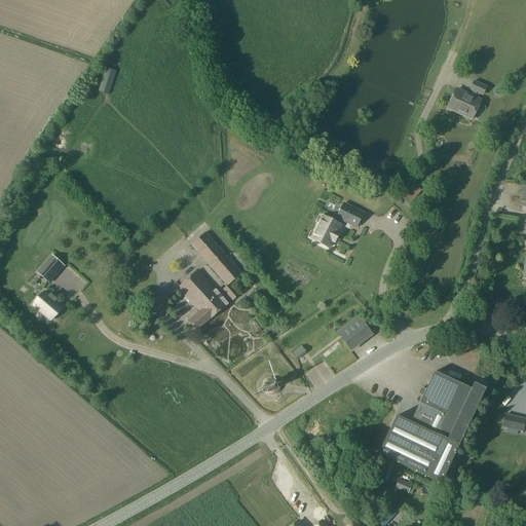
[(109,95),(116,72),(106,68),(98,91),(109,95)]
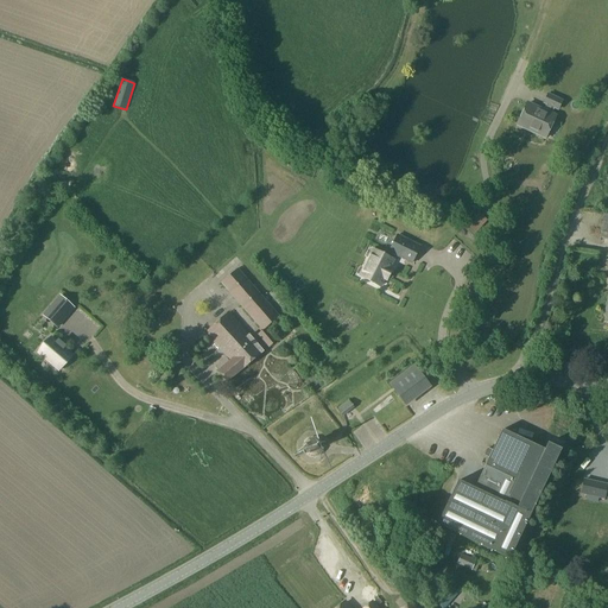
[(527,103),(519,122),(536,130),(533,133),(545,138),(556,116),(552,114),(553,109),(558,112),(563,101),(548,93),(543,103),(546,106),(543,111),(527,103)]
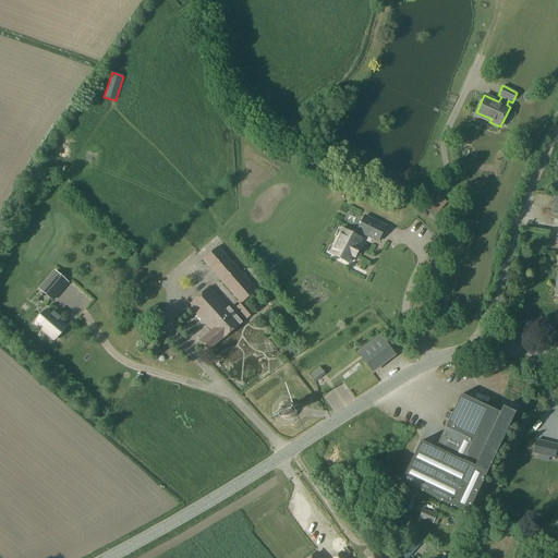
[(434,217),(447,203),(436,192),(423,205),(434,217)]
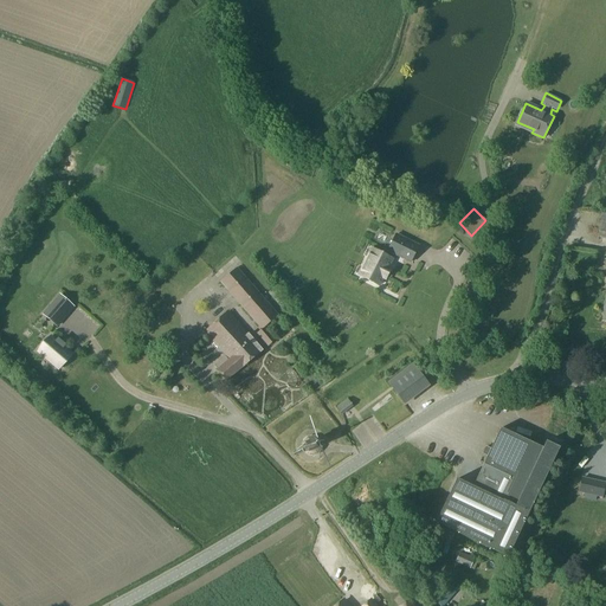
[(419,246),(395,234),(387,250),(411,262),(419,246)]
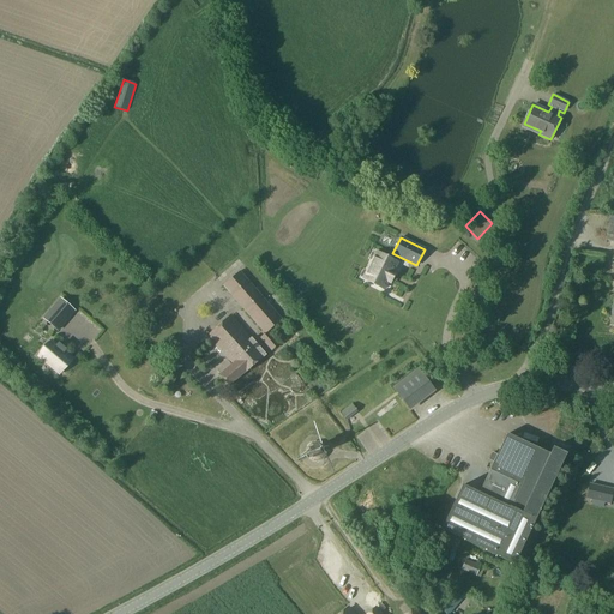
[(397,263),(377,253),(363,280),(384,289),(387,281),(391,282),(396,272),(392,271),(397,263)]
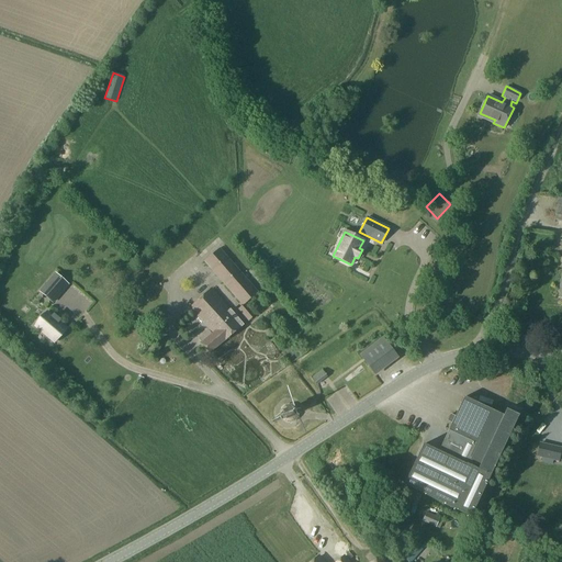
[(245,304),(258,292),(220,248),(204,261),(242,305),(237,310),(248,321),(255,314),(245,304)]
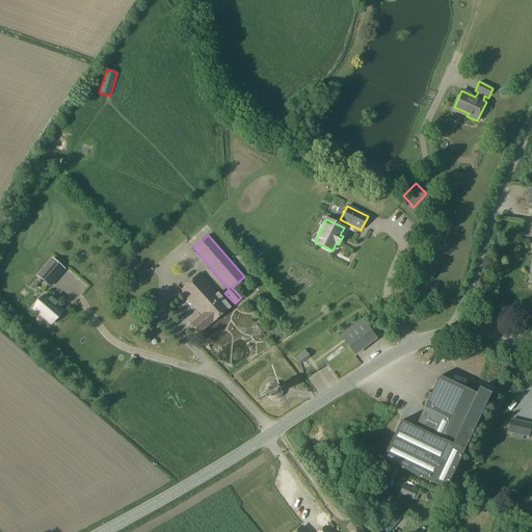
[(239,250),(232,254),(244,275),(250,272),(239,250)]
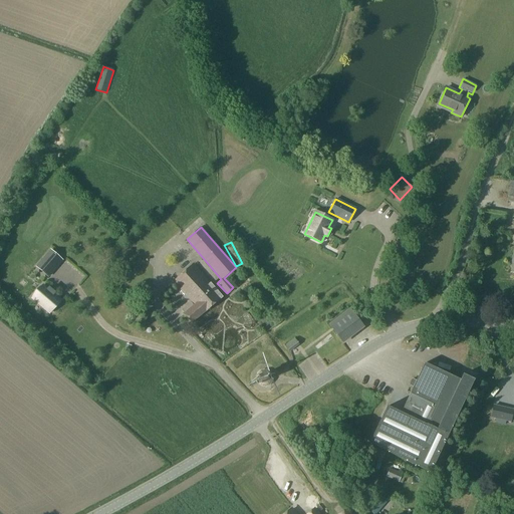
[(41,261),(52,271),(62,260),(51,250),(41,261)]
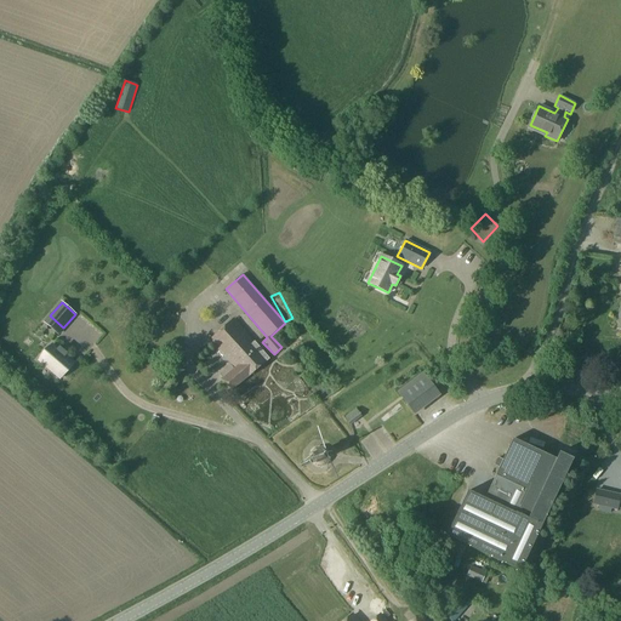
[(234,368),(222,380),(232,391),(268,359),(234,319),(210,340),(234,368)]
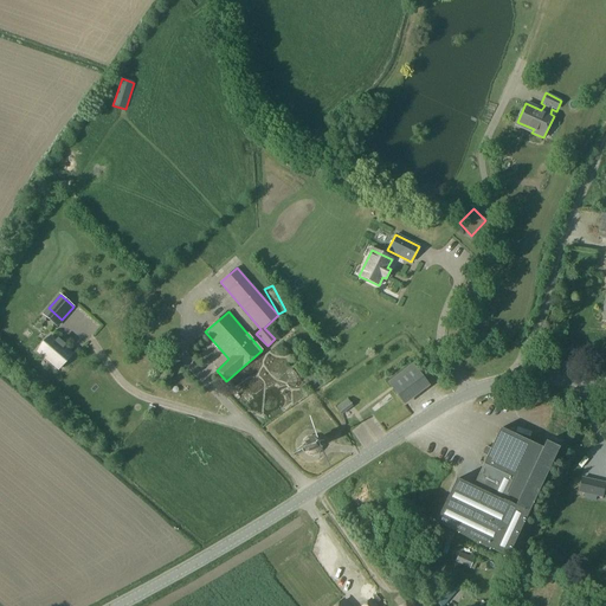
[(346,358),(372,340),(368,333),(341,352),(346,358)]
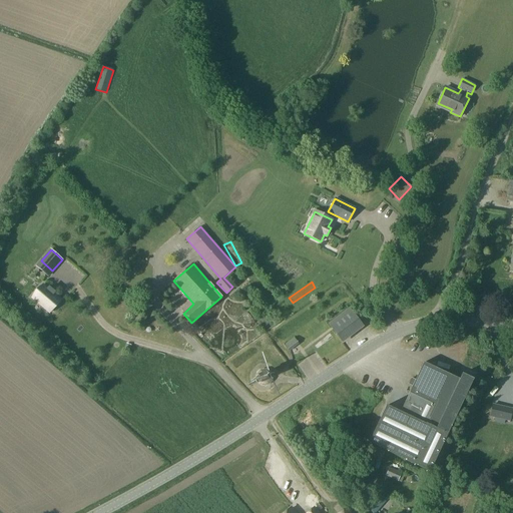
[(34,295),(32,298),(49,313),(51,311),(58,303),(60,300),(53,294),(54,293),(49,288),(47,289),(43,285),(41,288),(40,288),(34,295)]
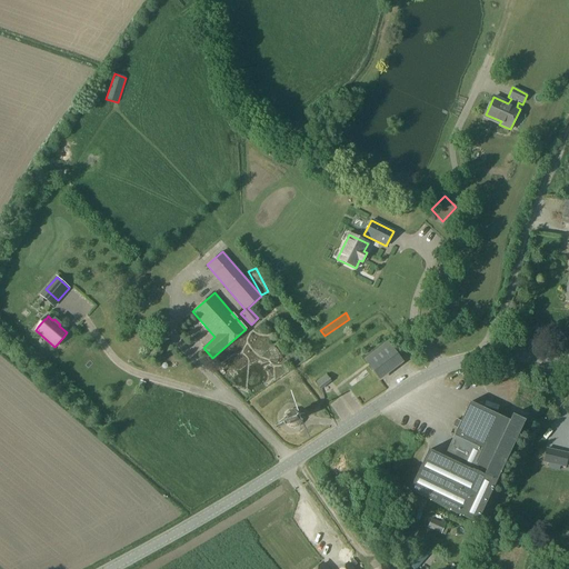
[(379,381),(403,362),(388,340),(363,359),(379,381)]
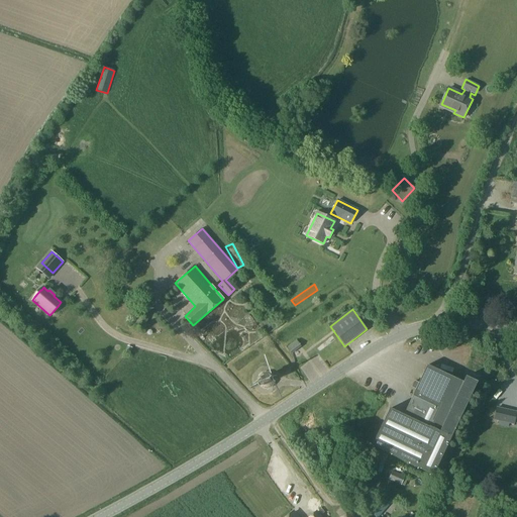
[(133,329),(140,331),(143,318),(136,317),(133,329)]
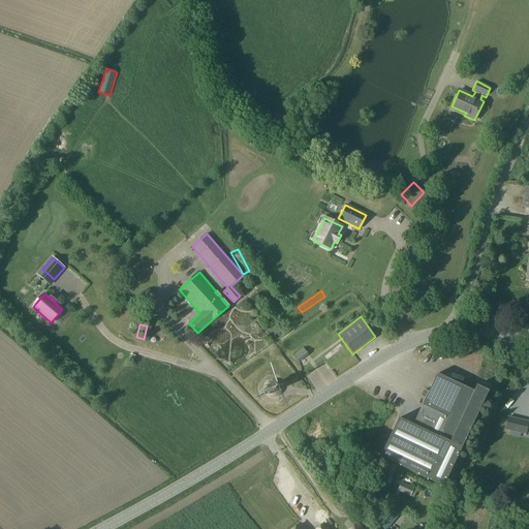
[(291,353),(297,363),(308,356),(302,346),(291,353)]
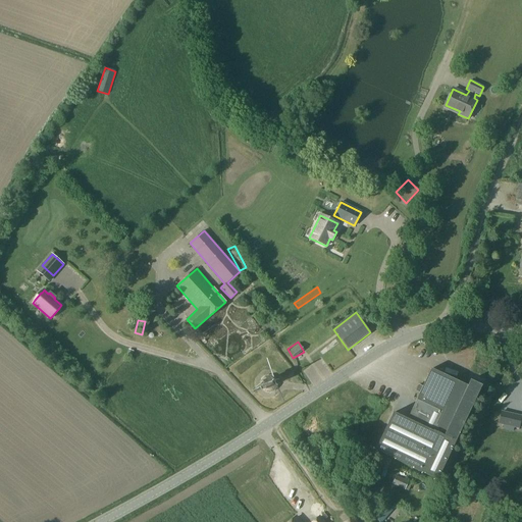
[(375,451),(437,480),(482,386),(470,380),(467,385),(431,369),(407,419),(394,413),(375,451)]
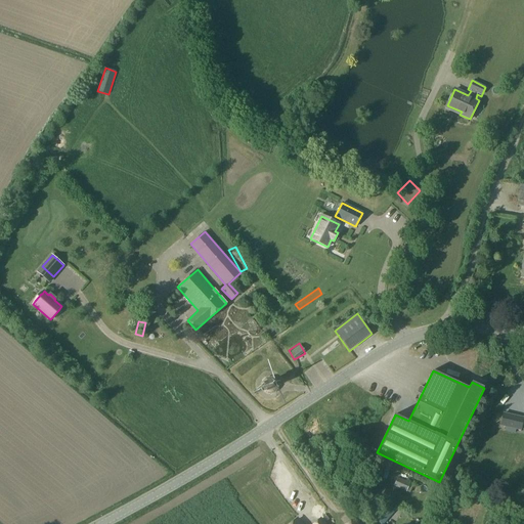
[(277,382),(272,378),(266,379),(262,383),(262,390),(267,393),(273,393),(277,388),(277,382)]
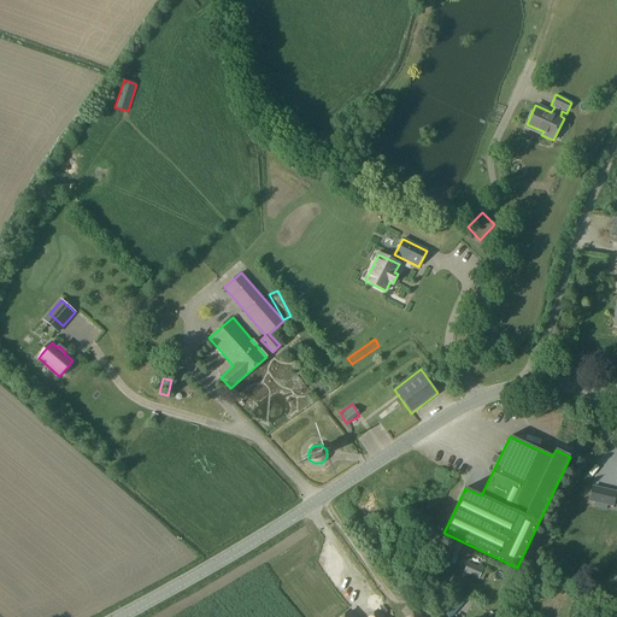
[(616,491),(592,486),(588,501),(594,503),(593,509),(600,510),(601,504),(613,506),(616,491)]
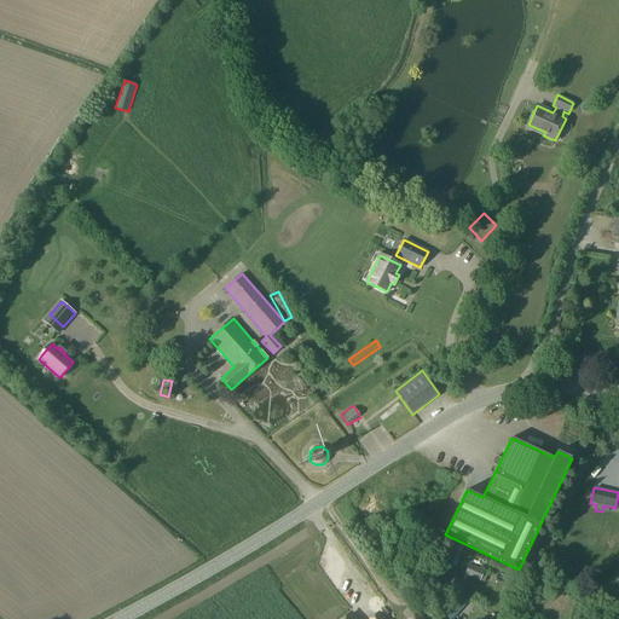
[(457,590),(441,611),(451,618),(458,618),(464,612),(461,609),(469,599),(457,590)]
